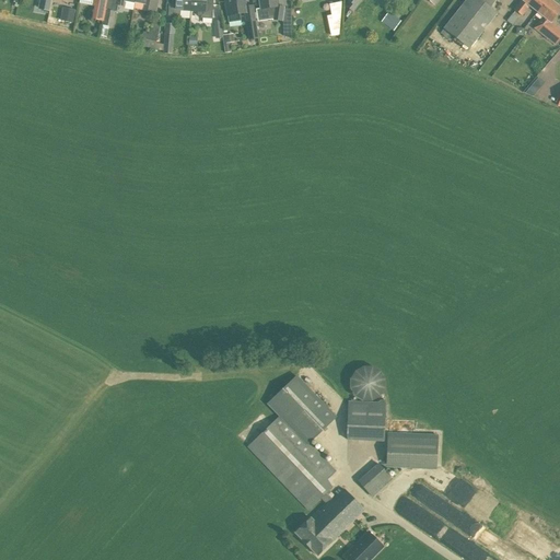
[(106,10),(107,0),(79,0),(79,3),(94,7),(92,19),(103,21),(106,10)]
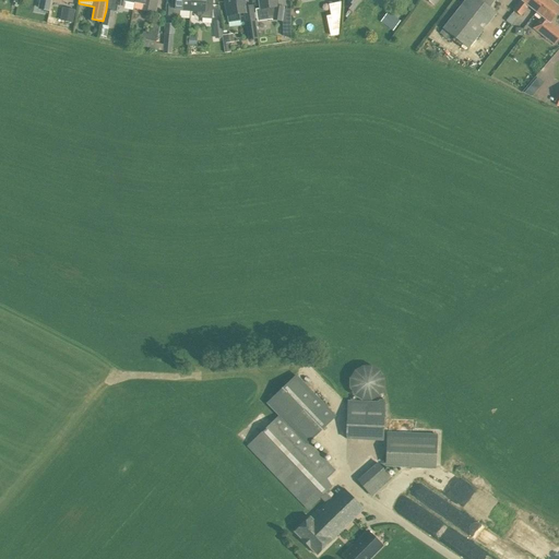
[(135,0),(135,3),(144,6),(143,10),(156,13),(158,0),(135,0)]
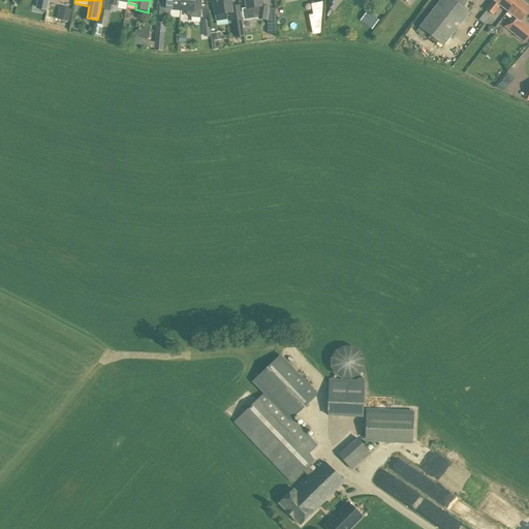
[(180,10),(180,0),(166,0),(166,2),(159,2),(158,16),(169,16),(169,9),(180,10)]
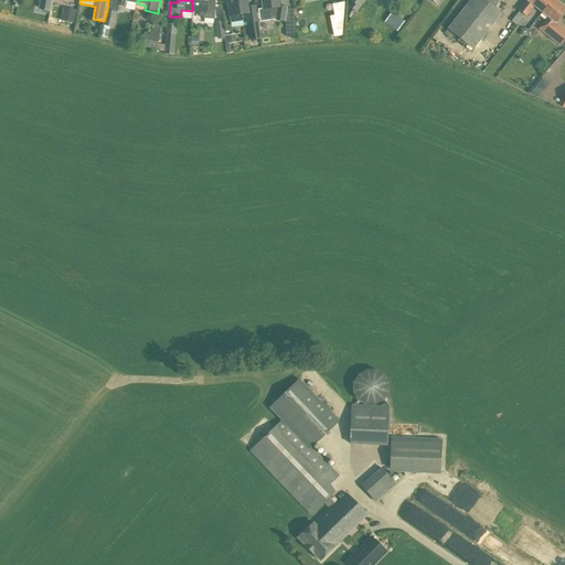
[(208,4),(208,0),(192,0),(192,11),(200,11),(199,16),(202,17),(202,19),(214,19),(215,6),(208,4)]
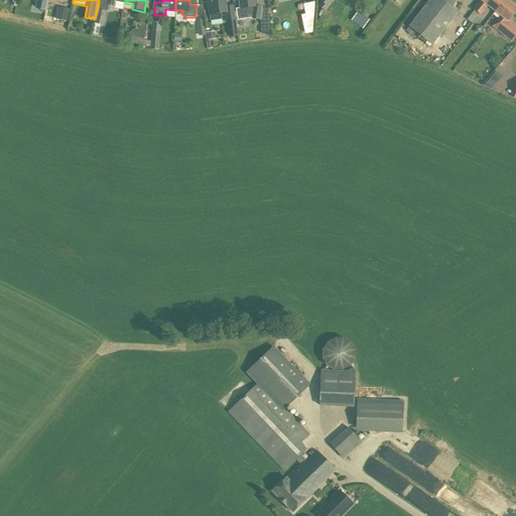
[(237,28),(233,5),(227,6),(226,0),(225,0),(207,0),(210,14),(211,21),(222,19),(221,12),(225,12),(229,37),(238,36),(237,28)]
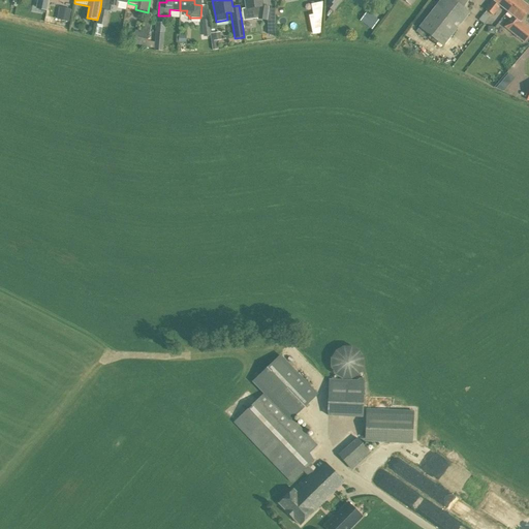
[(244,0),(246,8),(242,9),(244,20),(257,18),(257,19),(268,21),(268,20),(270,8),(269,8),(270,6),(265,5),(262,5),(260,0),(244,0)]
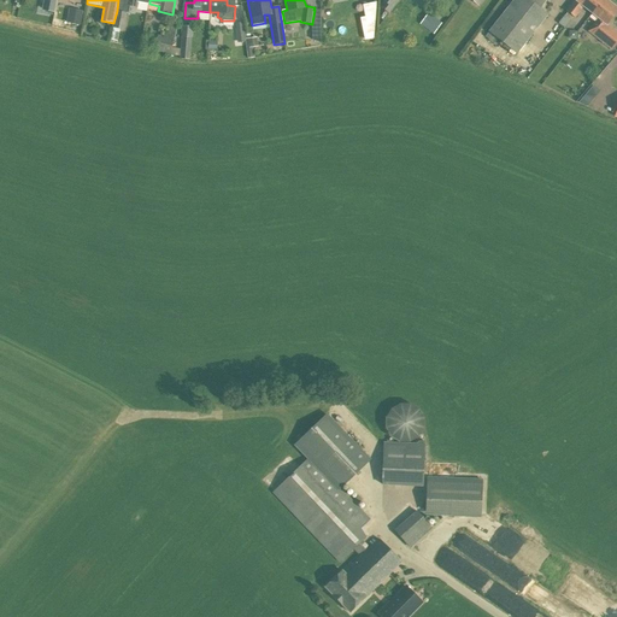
[(388,13),(398,0),(382,0),(385,1),(381,6),(388,13)]
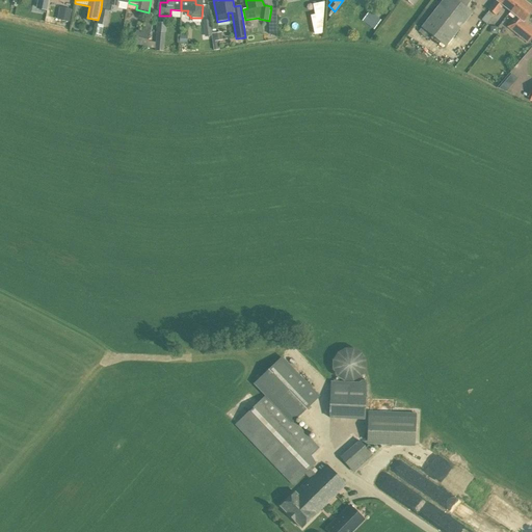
[(445,47),(472,12),(466,7),(471,0),(443,0),(418,31),(426,38),(429,34),(445,47)]
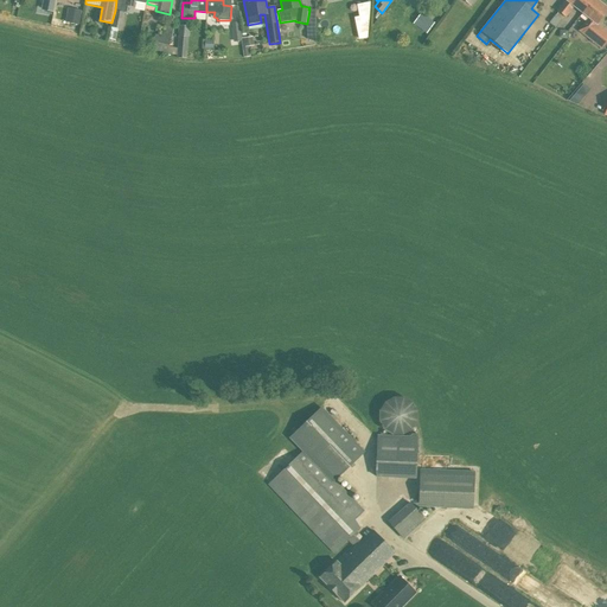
[(583,14),(594,0),(564,0),(557,11),(566,18),(574,7),(583,14)]
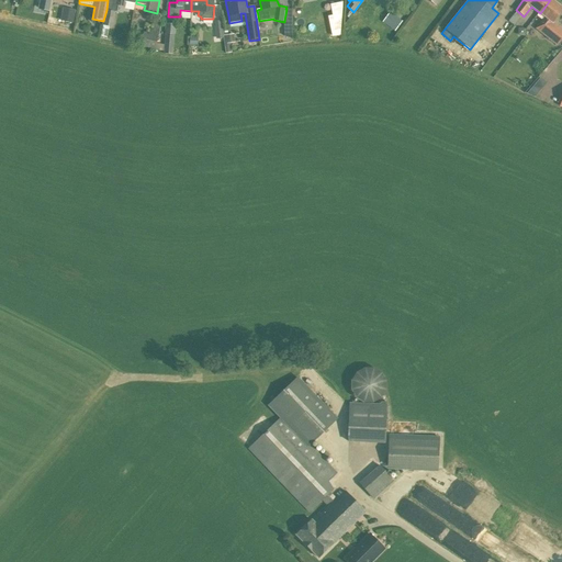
[(561,8),(552,0),(550,0),(540,13),(544,17),(536,29),(557,46),(561,38),(561,27),(553,22),(561,10),(561,8)]
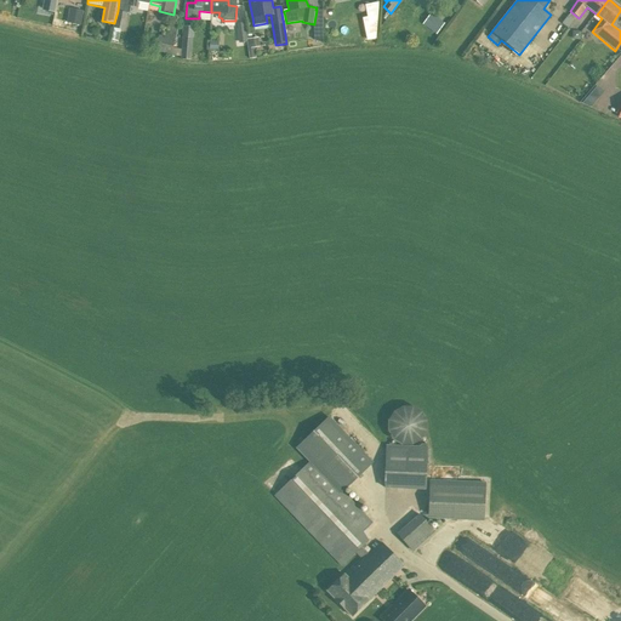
[(377,3),(364,5),(368,23),(376,22),(377,3)]
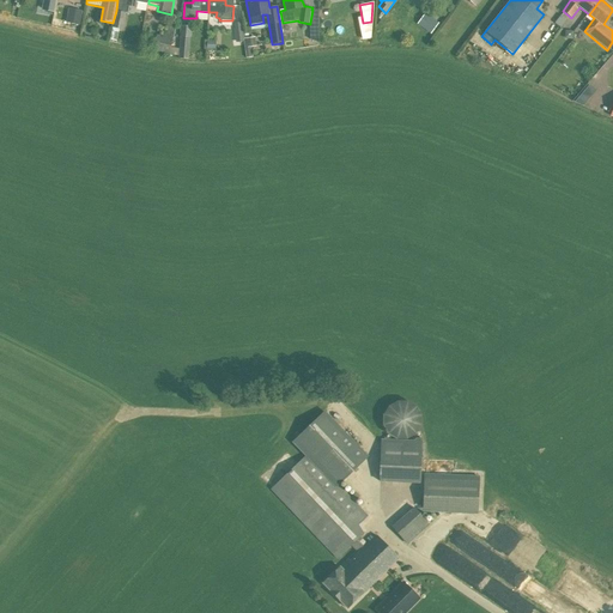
[(79,25),(83,11),(70,8),(66,23),(79,25)]
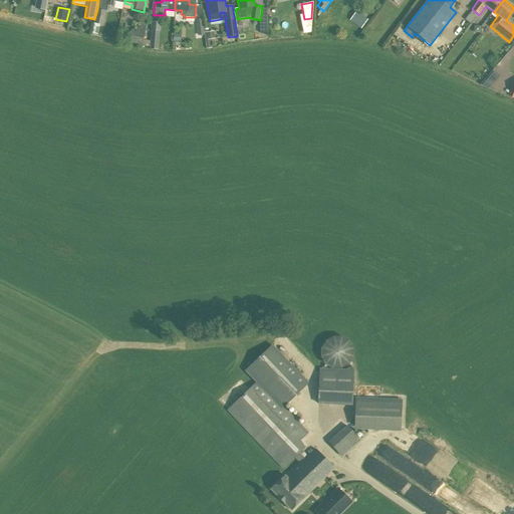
[(93,23),(91,33),(98,35),(100,24),(103,25),(106,11),(97,9),(94,19),(93,23)]
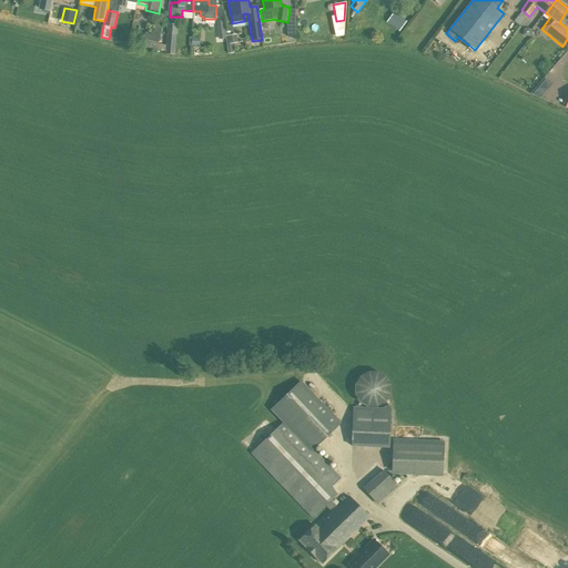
[(399,32),(407,21),(394,12),(387,22),(399,32)]
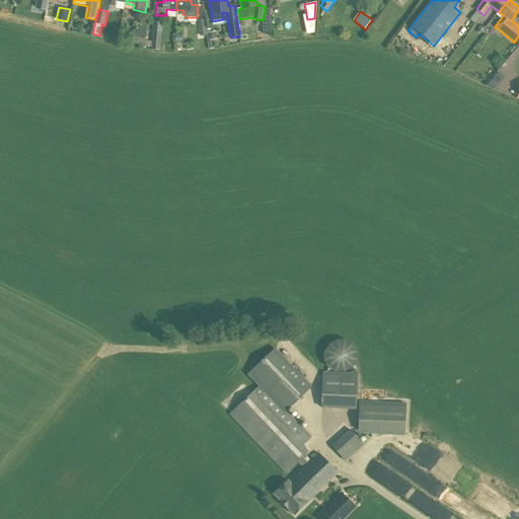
[(207,34),(207,32),(205,19),(198,19),(199,24),(198,24),(200,35),(206,35),(207,34)]
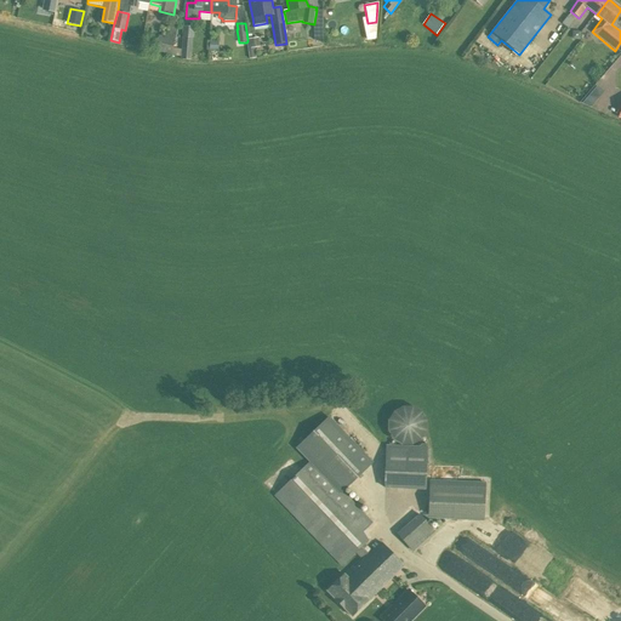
[(456,23),(450,32),(457,36),(462,28),(456,23)]
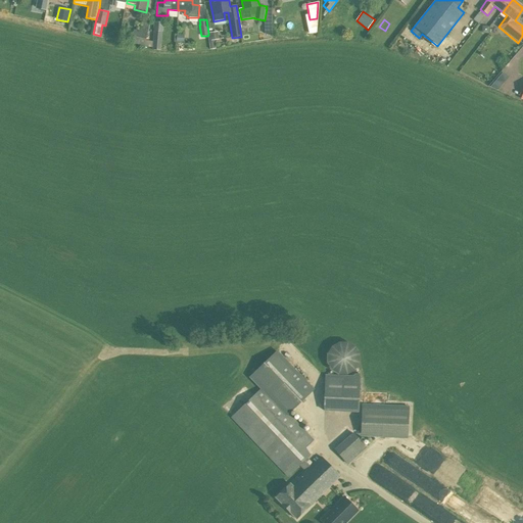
[(253,27),(244,28),(244,36),(253,36),(253,27)]
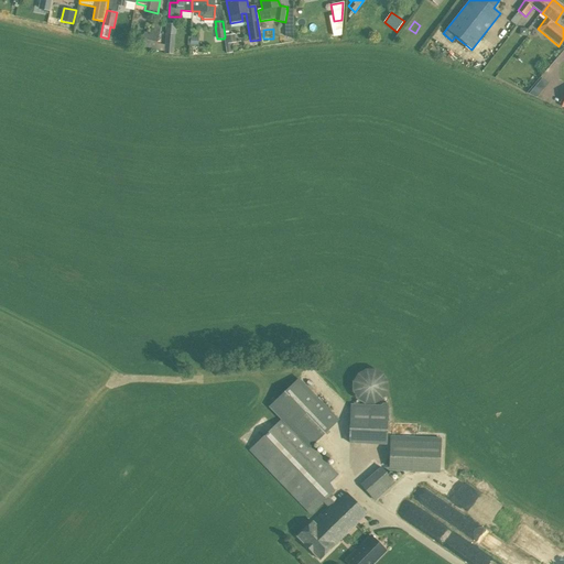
[(165,45),(164,45),(158,44),(159,35),(144,32),(141,47),(155,50),(155,51),(160,52),(164,52),(165,45)]
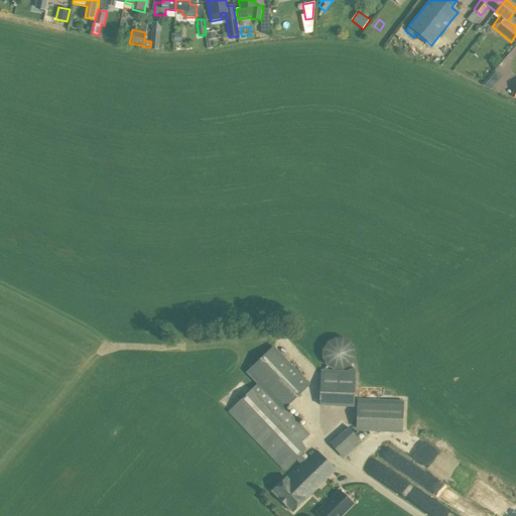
[(159,50),(160,31),(151,31),(151,41),(150,49),(159,50)]
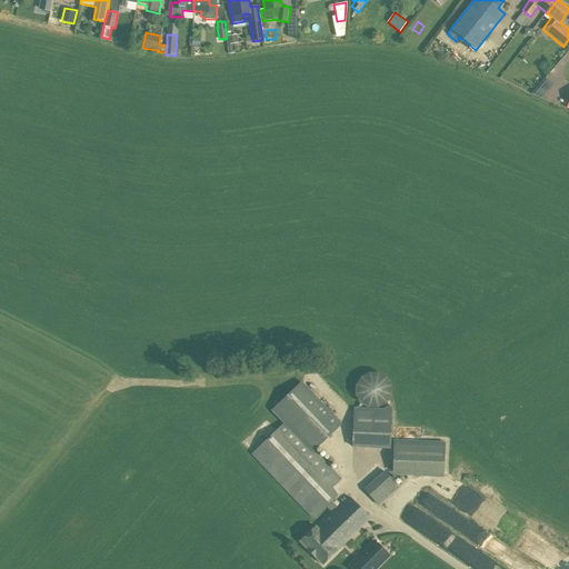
[(227,38),(226,39),(228,53),(235,53),(233,43),(238,43),(237,35),(227,36),(227,38)]
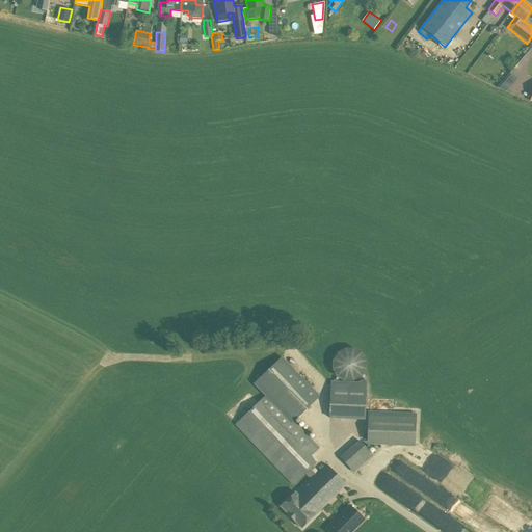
[(182,50),(190,51),(191,37),(183,36),(182,50)]
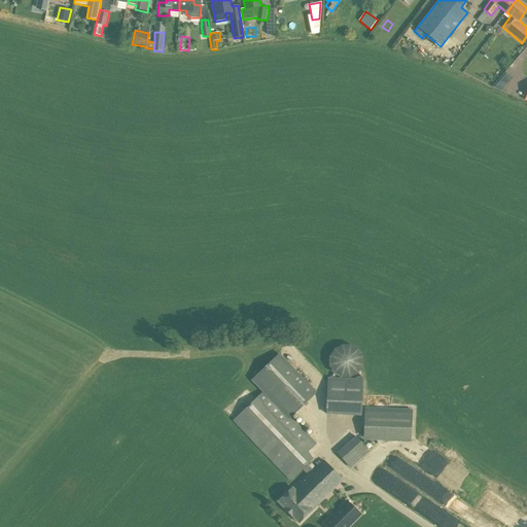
[(341,378),(350,378),(358,373),(362,365),(362,357),(358,350),(350,345),(342,345),(334,349),(329,357),(329,365),(334,373),(341,378)]
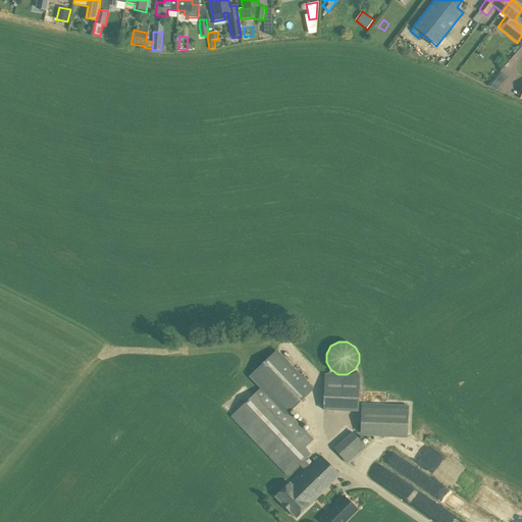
[(299,423),(289,413),(314,388),(276,350),(249,377),(260,388),(230,417),(288,476),(310,455),(305,448),(313,439),(303,427),(307,423),(303,419),(299,423)]
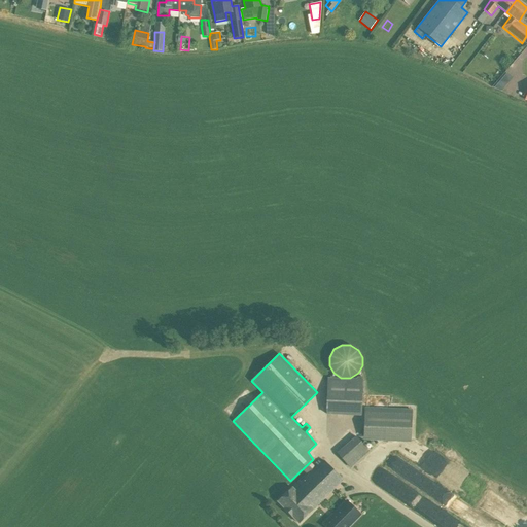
[(360,416),(361,388),(361,380),(326,379),(325,415),(331,415),(360,416)]
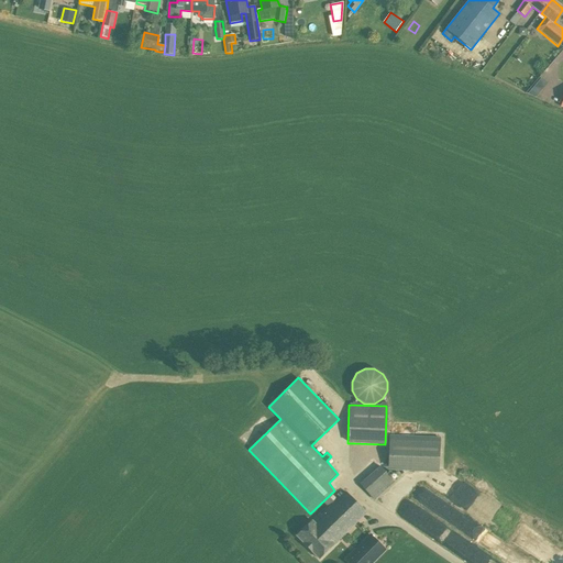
[(439,472),(440,437),(389,435),(388,470),(439,472)]
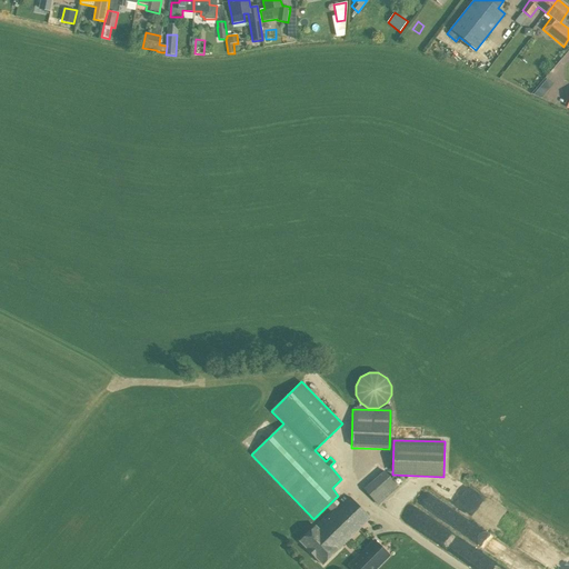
[(378,506),(399,487),(385,470),(363,489),(378,506)]
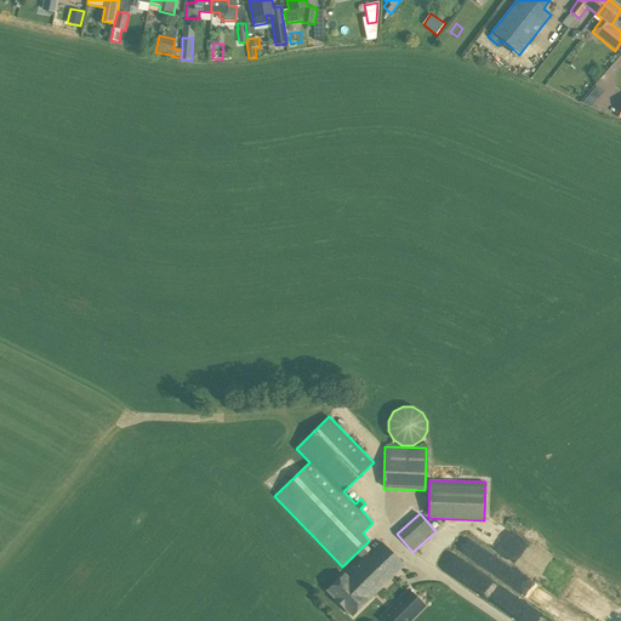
[(376,594),(405,565),(381,542),(346,576),(345,574),(326,591),(352,616),(369,600),(370,600),(376,594)]
